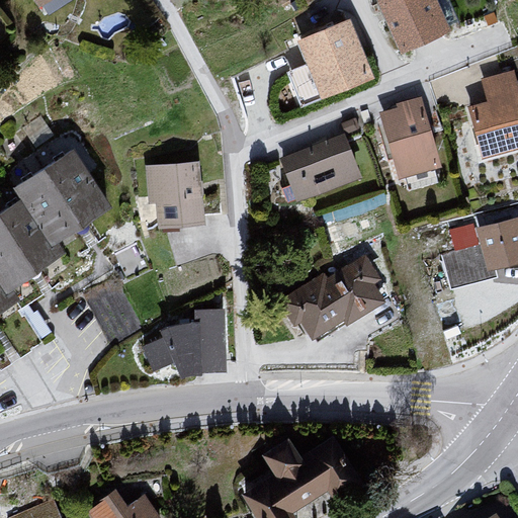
[(29,0),(36,10),(56,0),(29,0)]
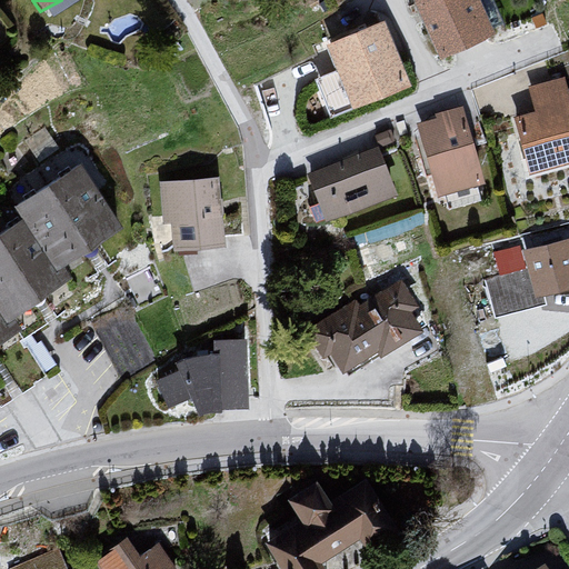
[(480,0),(419,0),(413,2),(438,60),(497,40),(480,0)]
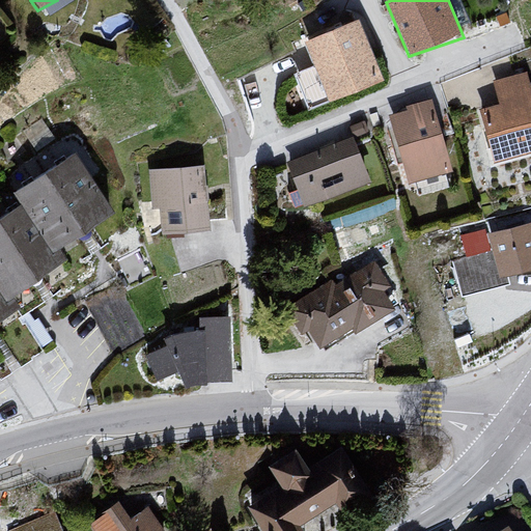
[(360,23),(305,42),(332,103),(384,84),(360,23)]
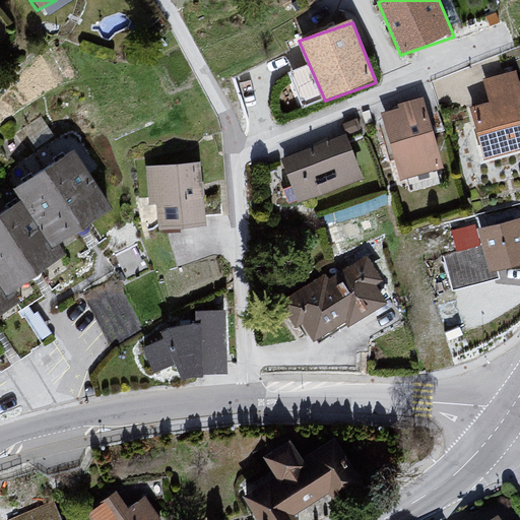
[(489,105),(468,108),(486,160),(519,152),(519,82),(517,74),(481,81),(489,105)]
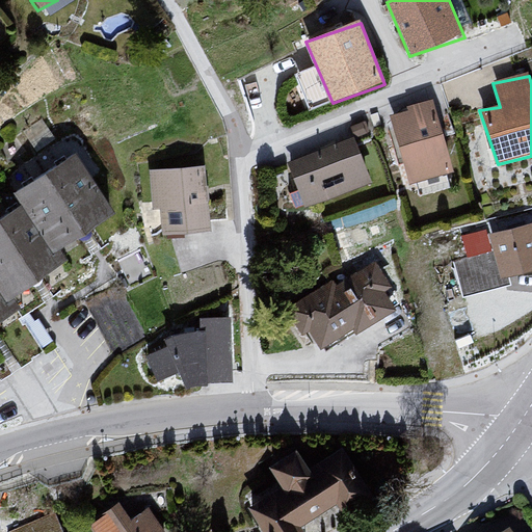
[(406,112),(388,115),(409,185),(456,175),(433,102),(407,107),(406,112)]
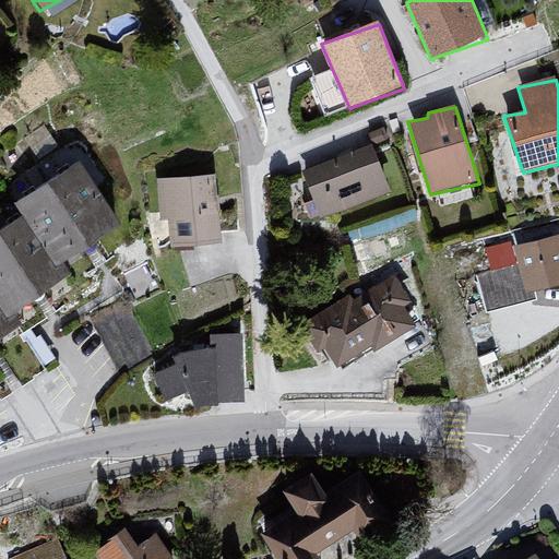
[(300,170),(322,219),(394,192),(371,146),(300,170)]
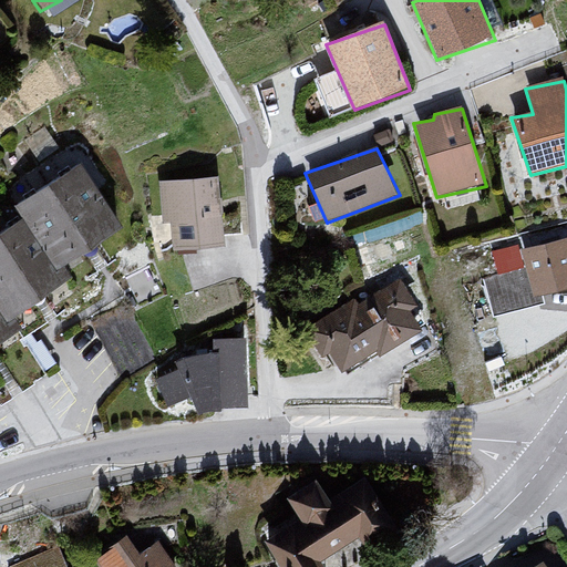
[(81,166),(16,207),(23,219),(53,267),(123,232),(81,166)]
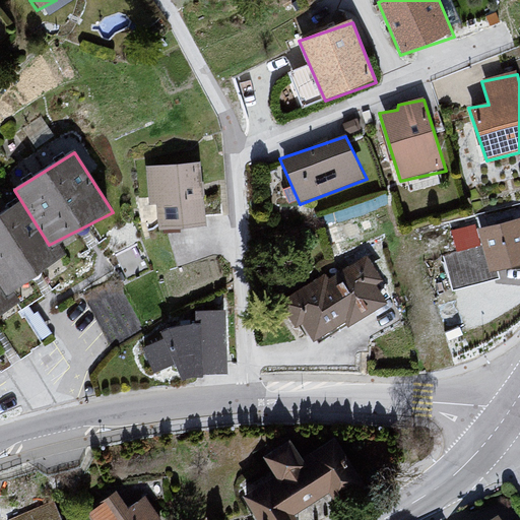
[(199,166),(144,168),(150,204),(156,205),(159,228),(205,228),(199,166)]
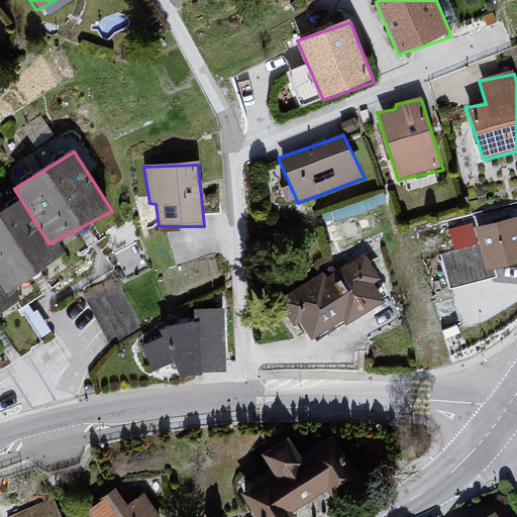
[(0,214),(0,288),(6,298),(15,294),(61,263),(48,243),(21,200),(0,214)]
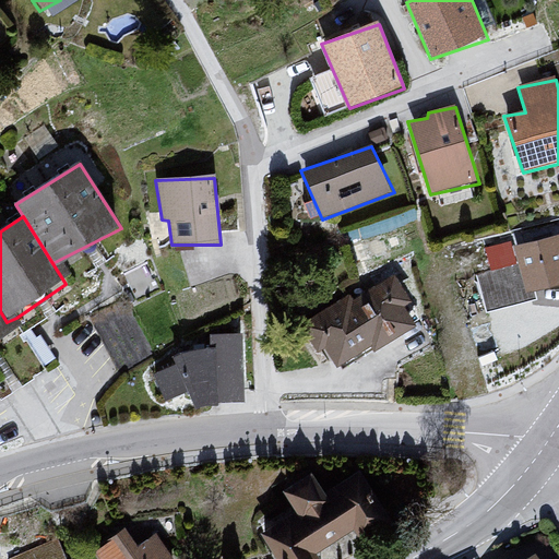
[(558,236),(513,248),(528,293),(558,285),(558,236)]
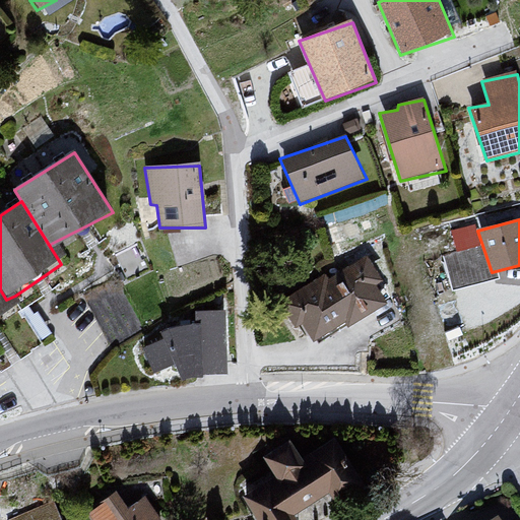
[(363,257),(281,301),(290,326),(302,329),(314,344),(344,325),(347,330),(389,307),(375,288),(382,282),(363,257)]
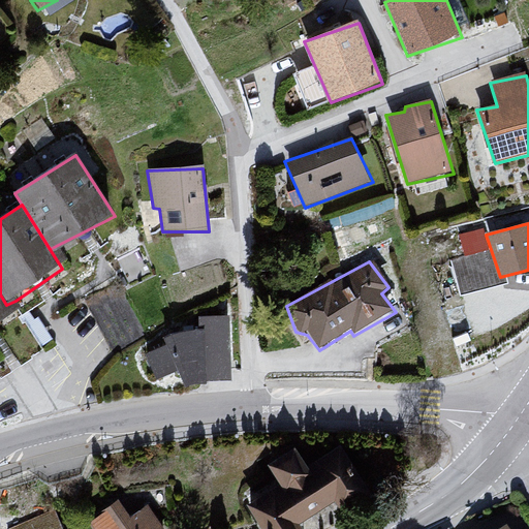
[(0,294),(0,323),(22,311),(16,301),(6,305),(0,294)]
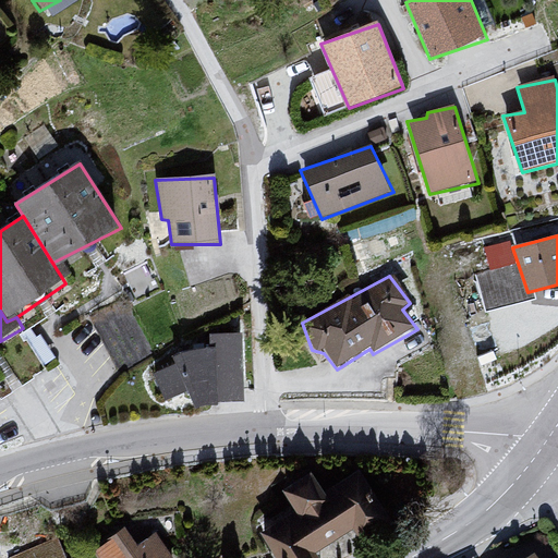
[(209,351),(176,352),(197,407),(243,401),(241,331),(207,335),(209,351)]
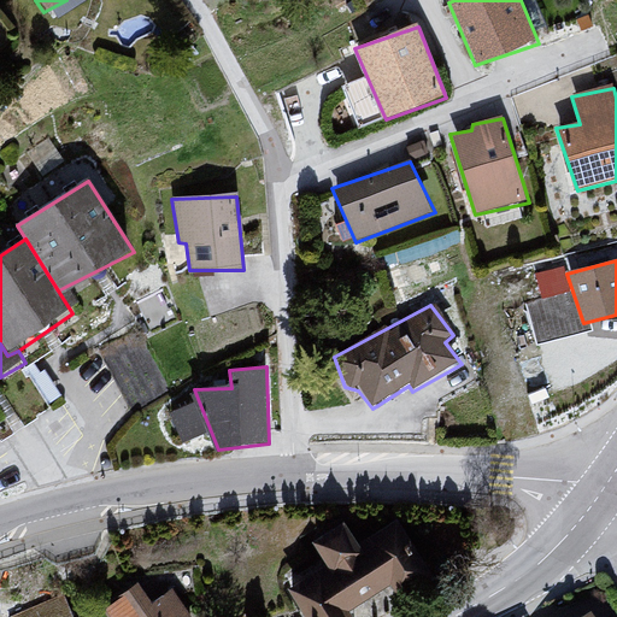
[(429,568),(395,518),(363,535),(345,516),(307,541),(307,553),(274,574),(305,616),(352,616),(345,606),(398,573),(404,580),(429,568)]
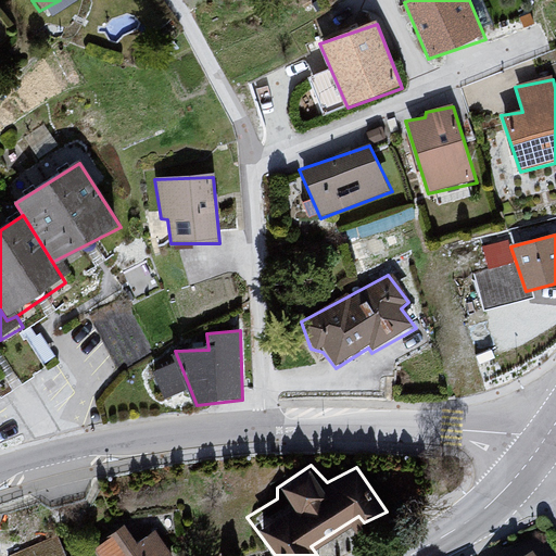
[(127,525),(95,550),(99,555),(174,555),(154,531),(140,542),(127,525)]
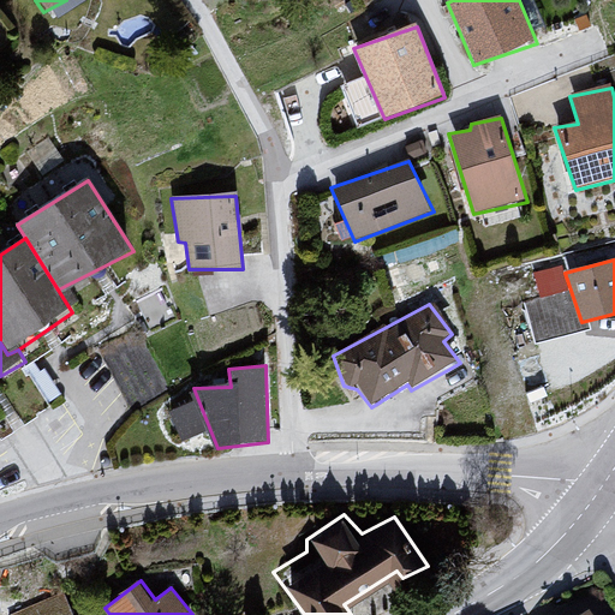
[(69,614),(59,596),(9,614),(69,614)]
